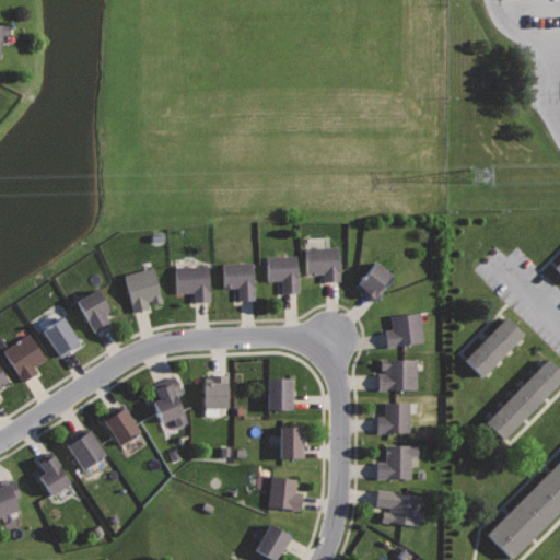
[(11,26),(0,24),(0,58),(2,35),(10,36),(11,26)]
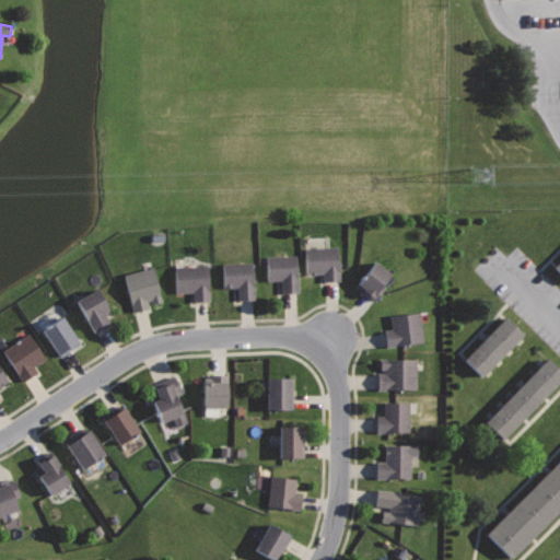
[(338,246),(304,248),(305,272),(323,272),(324,281),(339,280),(338,246)]
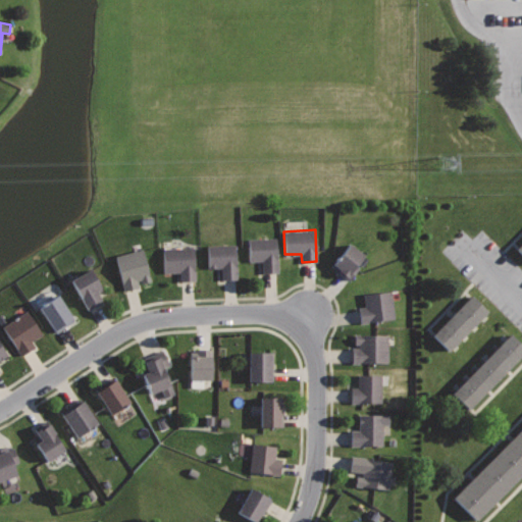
[(275,238),(248,239),(249,261),(262,260),(262,272),(277,271),(275,238)]
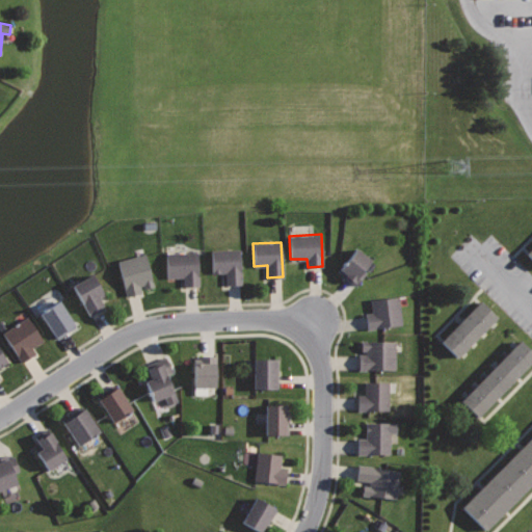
[(531,243),(521,255),(531,266),(531,243)]
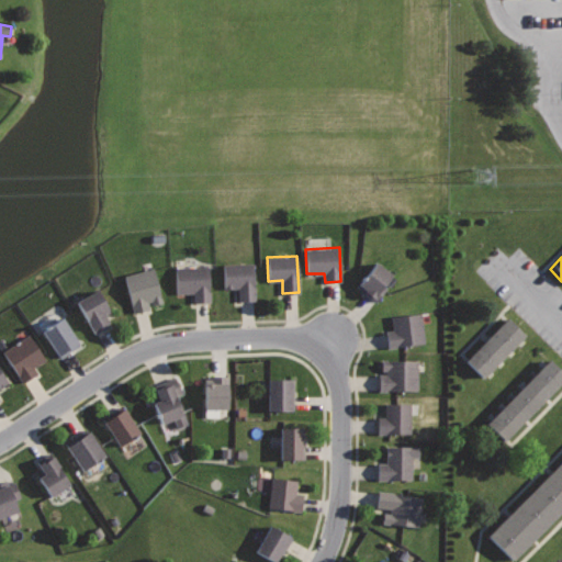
[(254,262),(223,263),(224,288),(238,287),(239,300),(255,299),(254,262)]
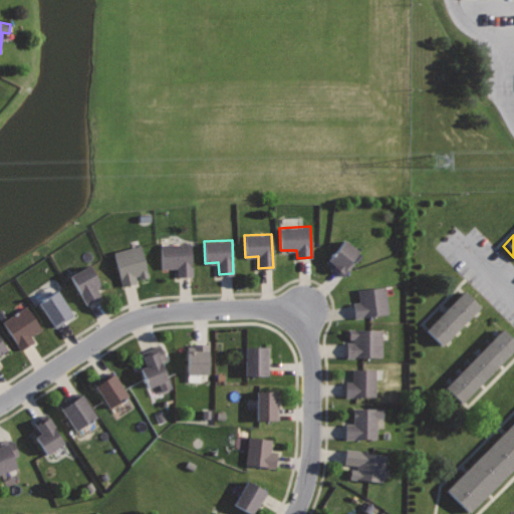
[(344,240),(326,263),(342,276),(351,264),(349,262),(357,251),(344,240)]
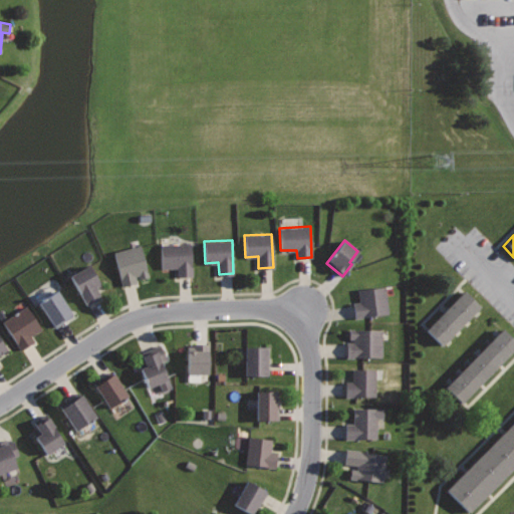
[(191,243),(161,244),(162,268),(178,267),(178,277),(192,276),(191,243)]
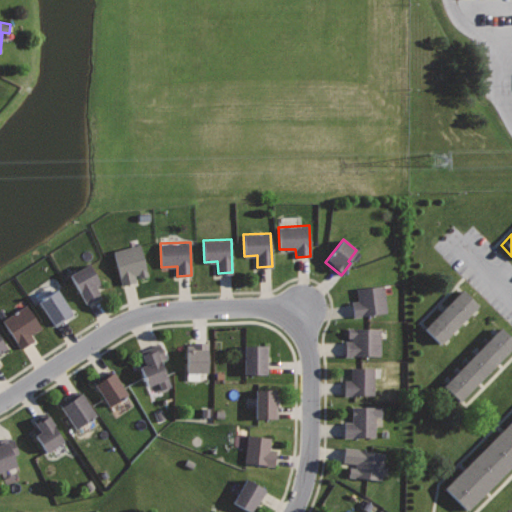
[(140,244),(113,250),(121,285),(136,281),(135,278),(147,276),(140,244)]
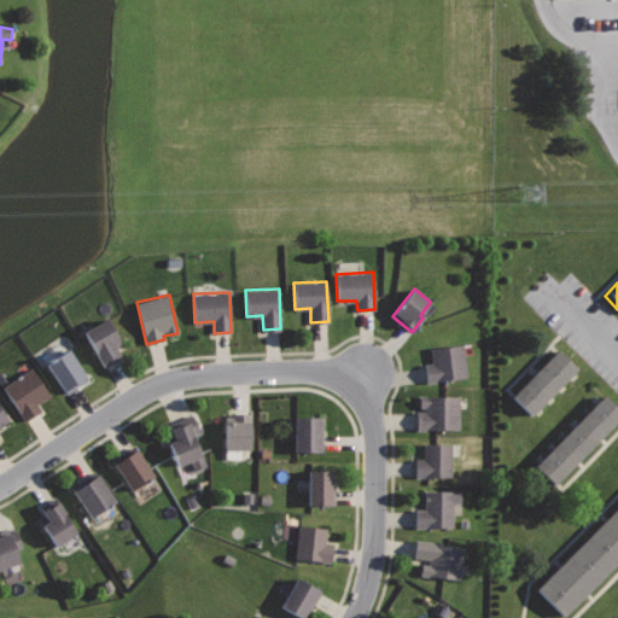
[(108,318),(85,331),(104,366),(121,357),(112,344),(120,339),(108,318)]
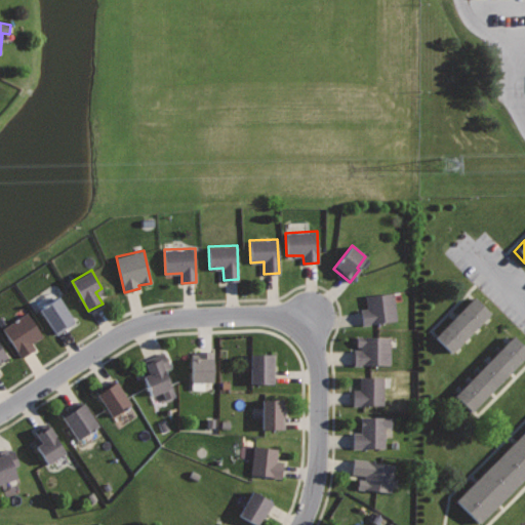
[(394,292),(365,295),(367,310),(361,310),(362,325),(398,321),(394,292)]
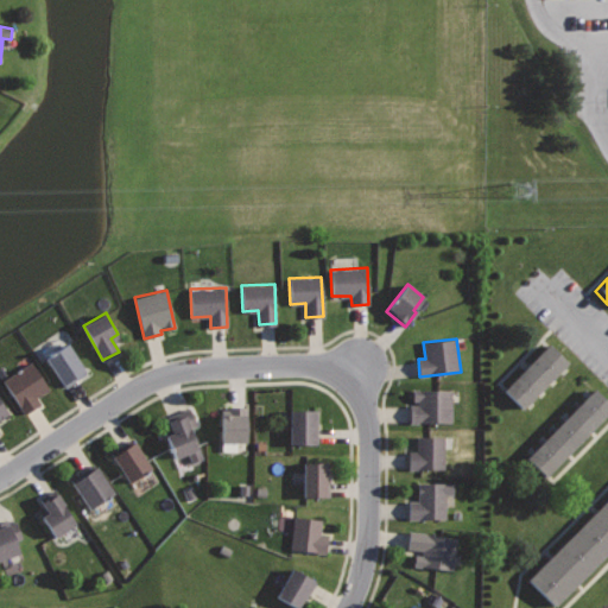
[(68,343),(45,358),(64,387),(87,373),(68,343)]
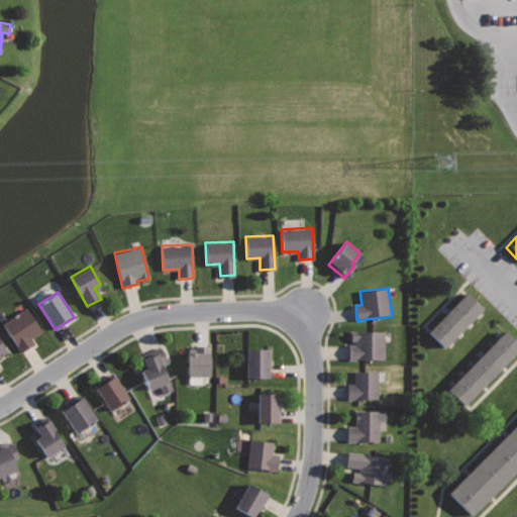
[(464,292),(423,333),(440,349),(481,309),(464,292)]
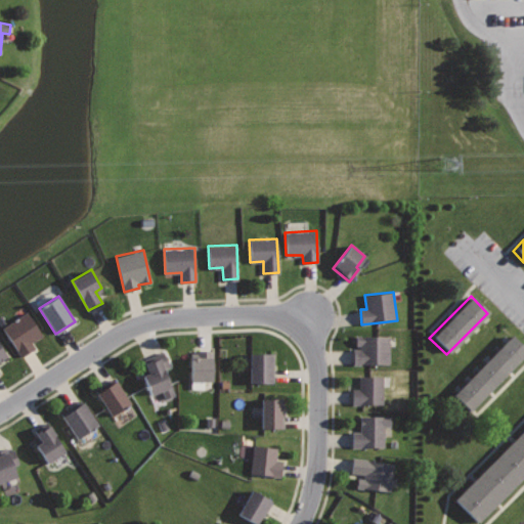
[(27,311),(2,328),(20,356),(35,347),(32,342),(42,336),(27,311)]
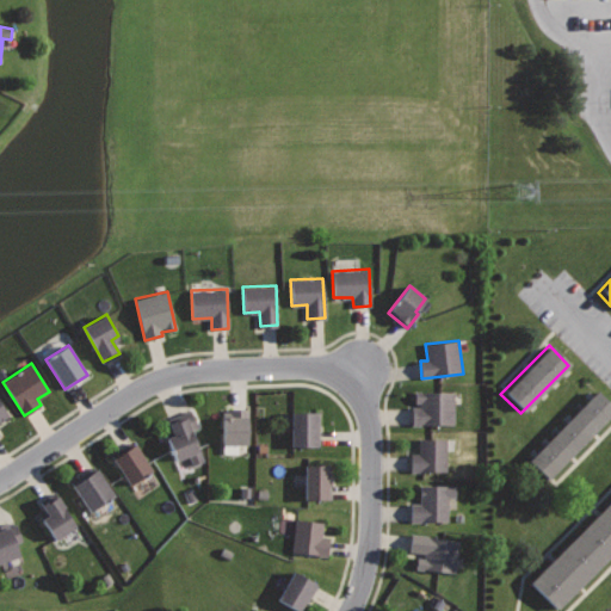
[(610,407),(592,389),(523,462),(547,483),(610,414),(610,407)]
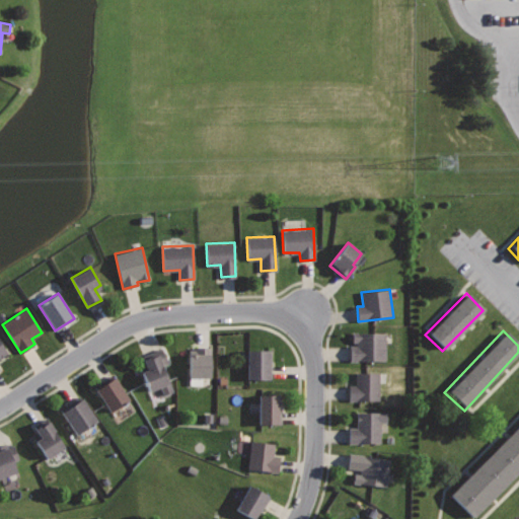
[(386,331),(352,331),(352,347),(349,347),(349,360),(386,360),(386,331)]
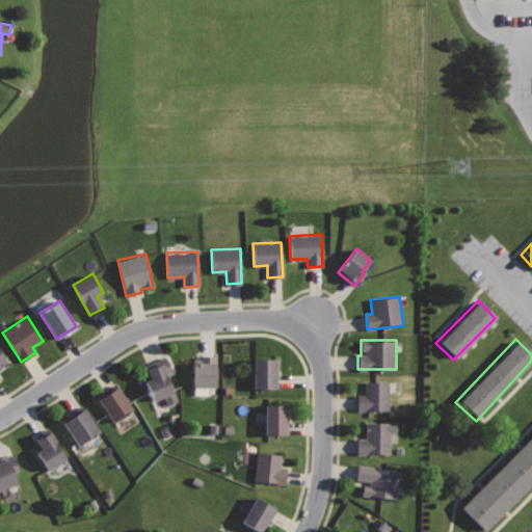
[(215,355),(193,355),(194,387),(216,387),(215,355)]
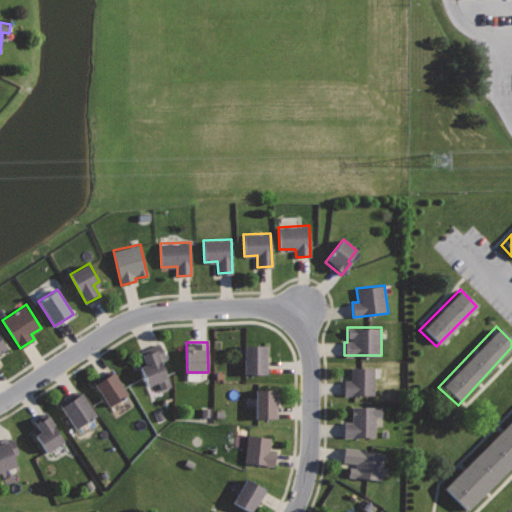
[(160,344),(140,352),(144,361),(138,364),(148,386),(158,381),(161,389),(171,385),(160,360),(166,358),(160,344)]
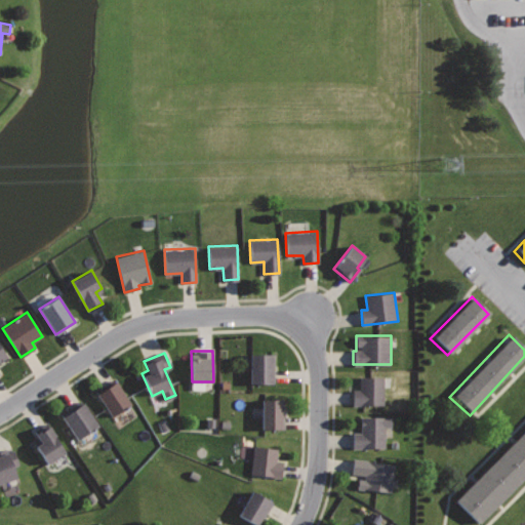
[(275,354),(250,354),(250,384),(275,384),(275,354)]
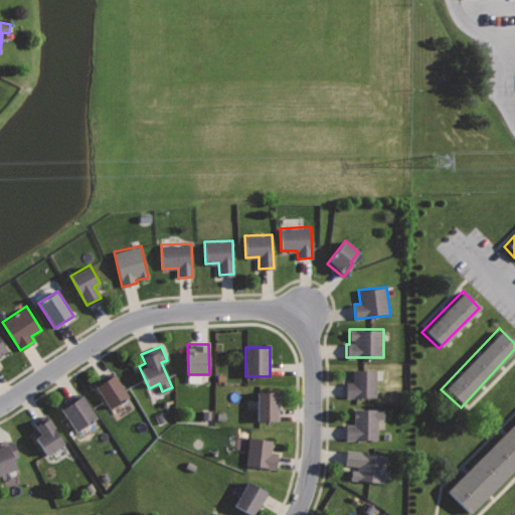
[(376,368),(376,397),(346,397),(346,381),(352,381),(352,368),(376,368)]
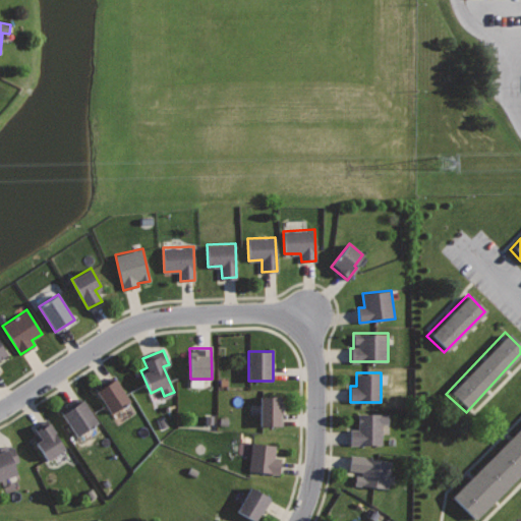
[(113,375),(95,387),(111,413),(129,401),(113,375)]
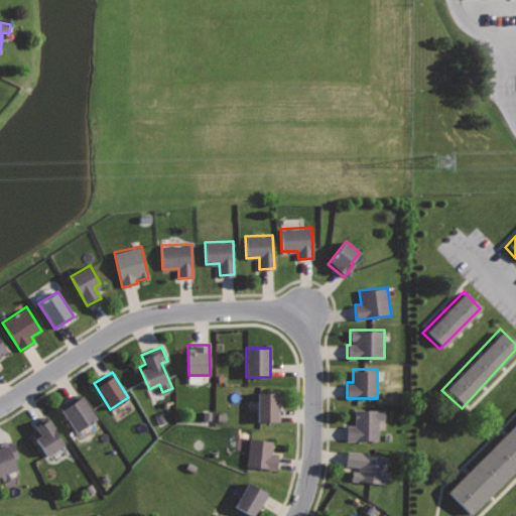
[(80,392),(58,407),(76,432),(97,418),(80,392)]
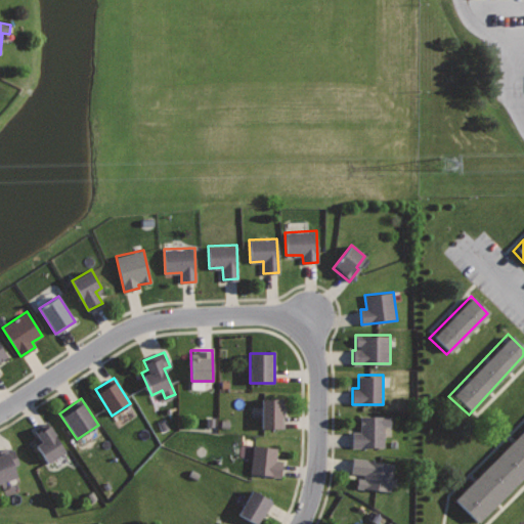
[(284,398),(261,398),(262,428),(285,428),(284,398)]
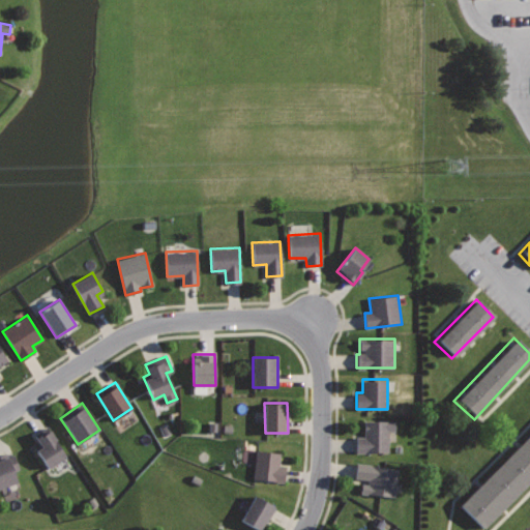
[(395,420),(364,421),(364,437),(356,437),(356,452),(388,452),(388,431),(395,431),(395,420)]
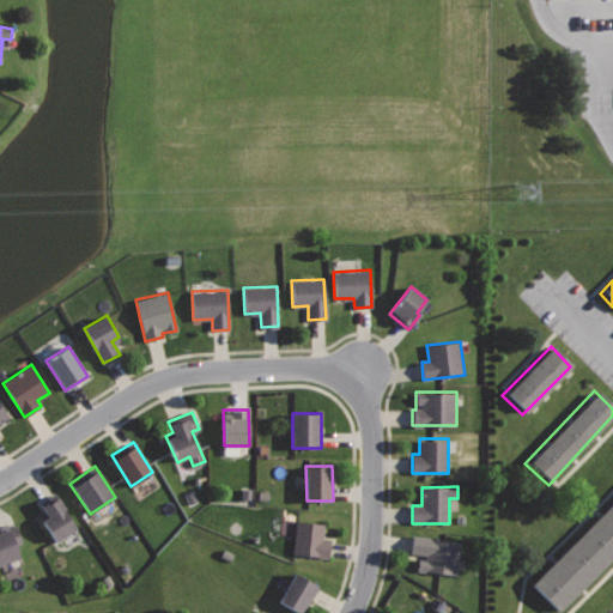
[(54,492),(38,502),(46,514),(41,516),(55,540),(76,528),(54,492)]
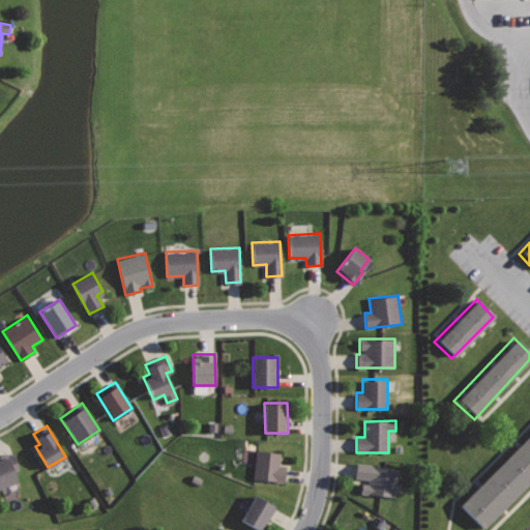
[(529,432),(452,506),(474,529),(484,529),(529,487),(529,432)]
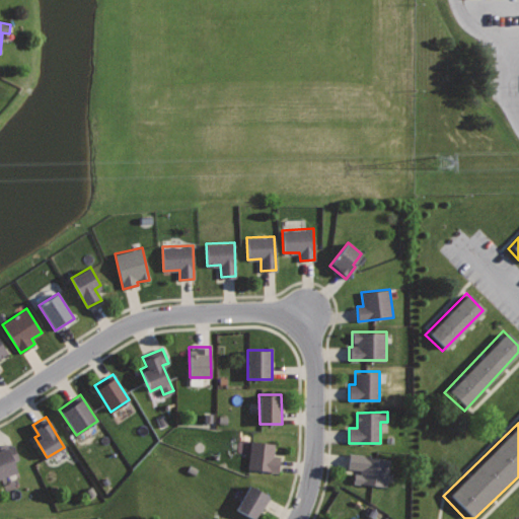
[(250,440),(246,469),(278,472),(280,457),(273,456),(275,442),(250,440)]
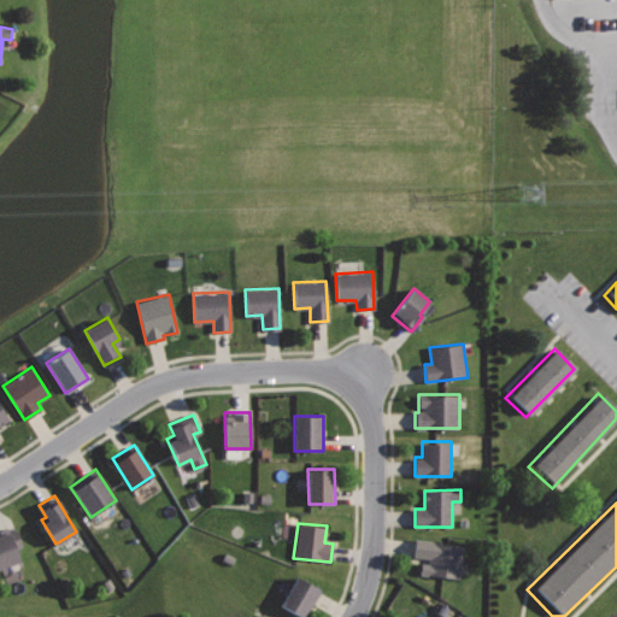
[(17,528),(10,532),(7,527),(0,529),(0,566),(19,560),(16,548),(23,546),(17,528)]
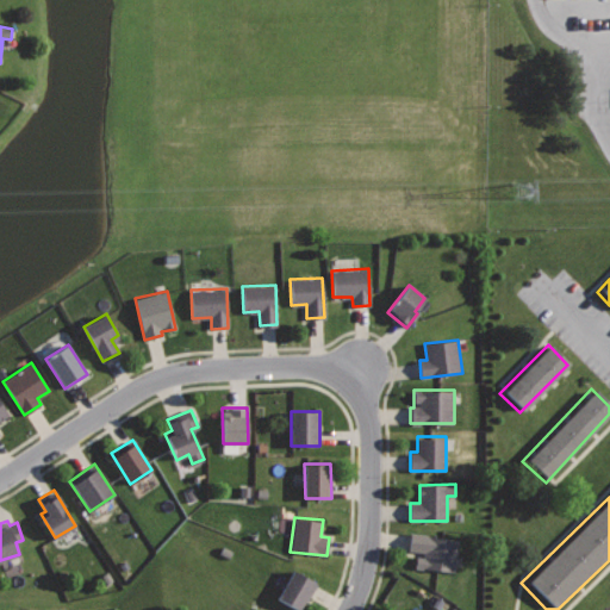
[(411,531),(408,551),(424,552),(423,558),(416,556),(414,567),(455,573),(460,539),(411,531)]
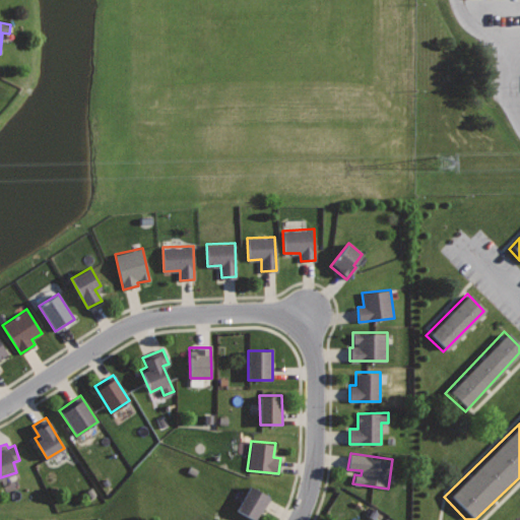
[(250,485),(236,509),(255,519),(268,497),(250,485)]
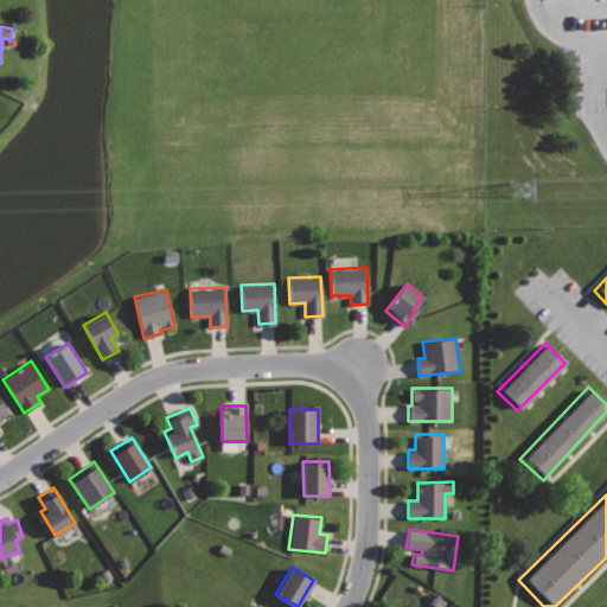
All buildings are outlined.
